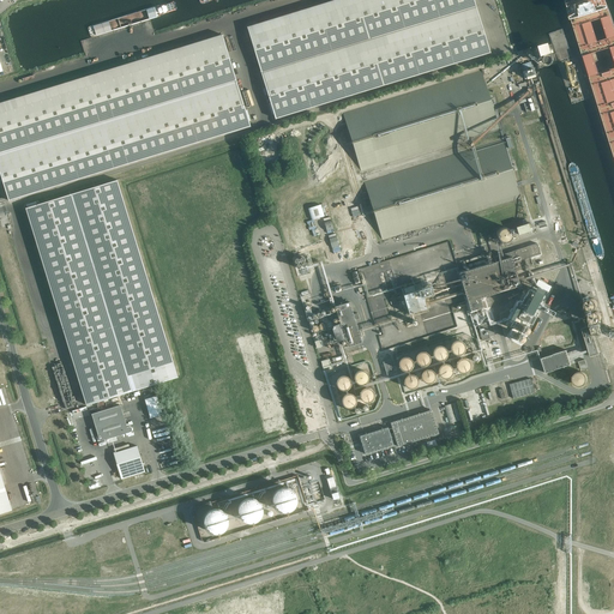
[(491,53),(474,0),(333,0),(247,26),(276,119),(491,53)]
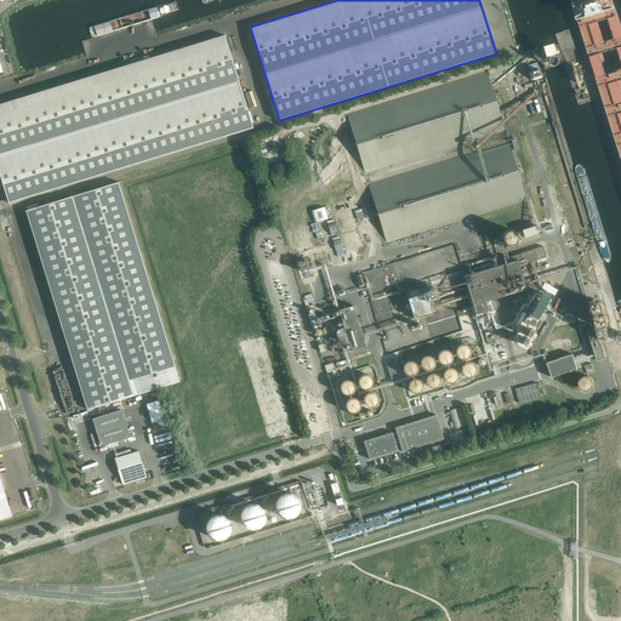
[(254,127),(246,106),(224,35),(0,103),(0,174),(9,203),(254,127)]
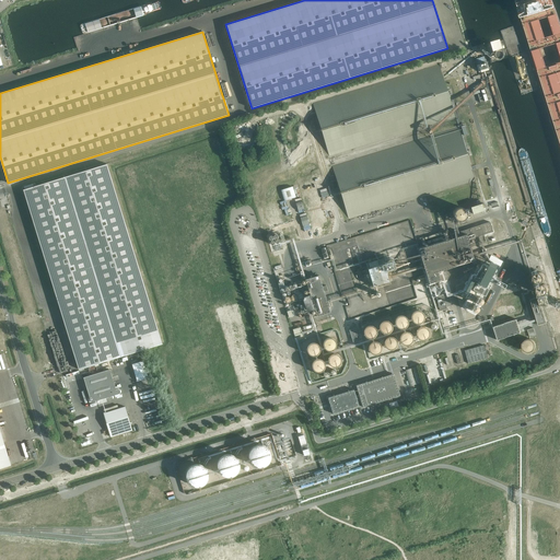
[(455,117),(452,107),(439,65),(313,104),(329,156),(455,117)]
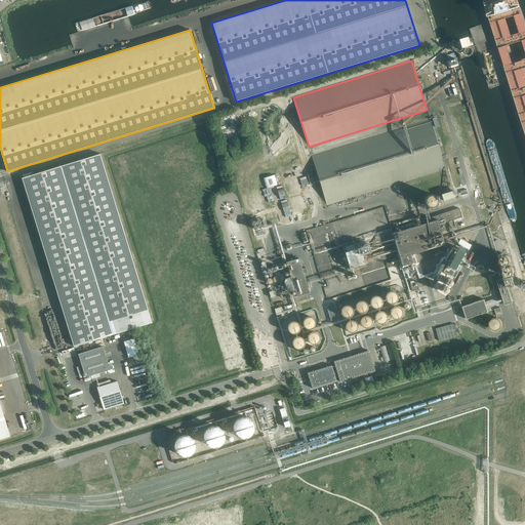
[(445,168),(442,160),(430,119),(312,156),(327,205),(445,168)]
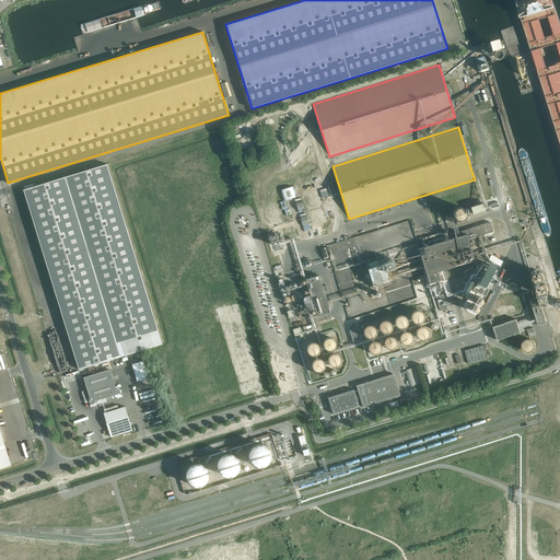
[(162,343),(107,164),(23,189),(79,370),(162,343)]
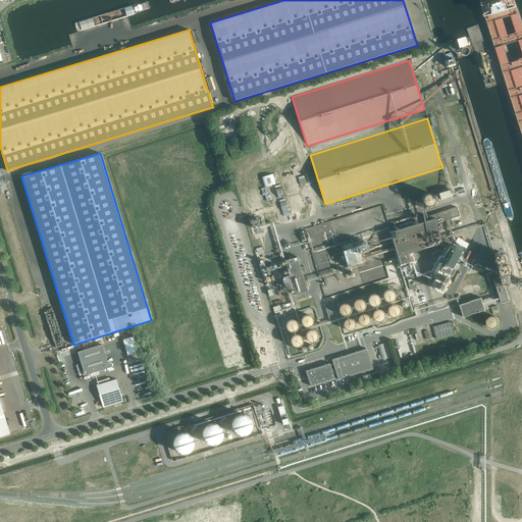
[(275,184),(272,174),(262,177),(265,187),(275,184)]
